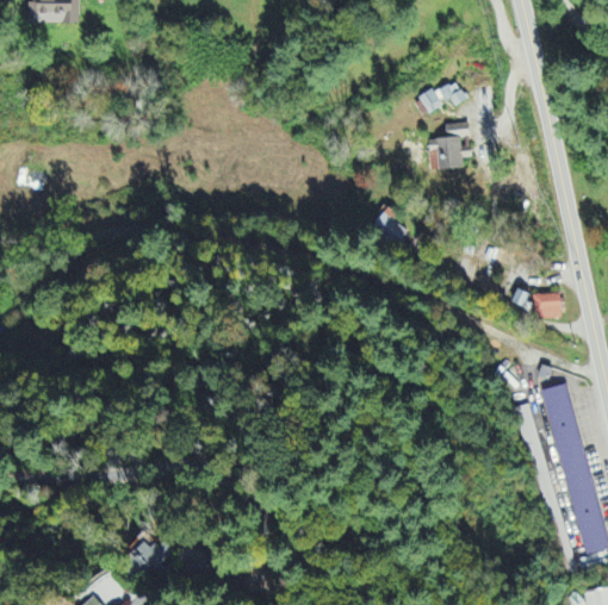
[(37,0),(37,1),(28,1),(28,22),(78,23),(78,0),(37,0)]
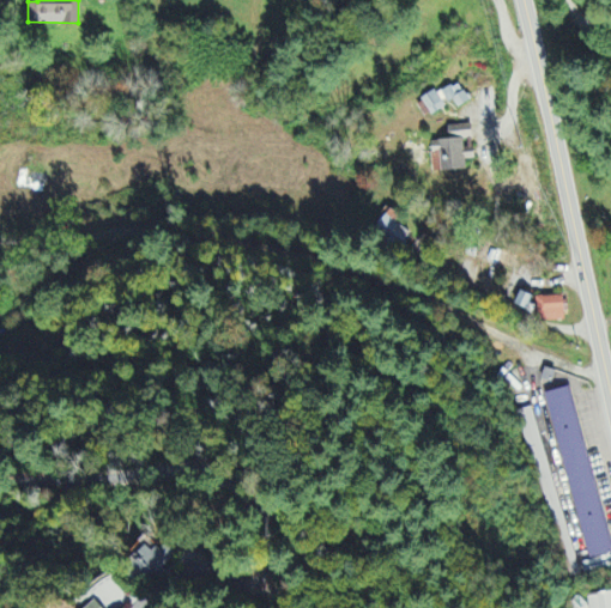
[(445,102),(453,97),(457,105),(470,99),(465,89),(455,92),(451,83),(421,96),(429,113),(446,105),(445,102)]
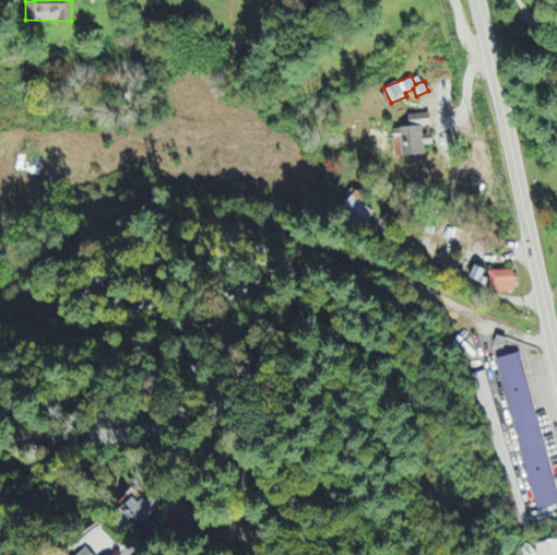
[(409,113),(409,126),(393,127),(393,139),(401,139),(402,155),(424,153),(424,144),(431,143),(431,132),(423,133),(422,124),(429,124),(429,111),(409,113)]
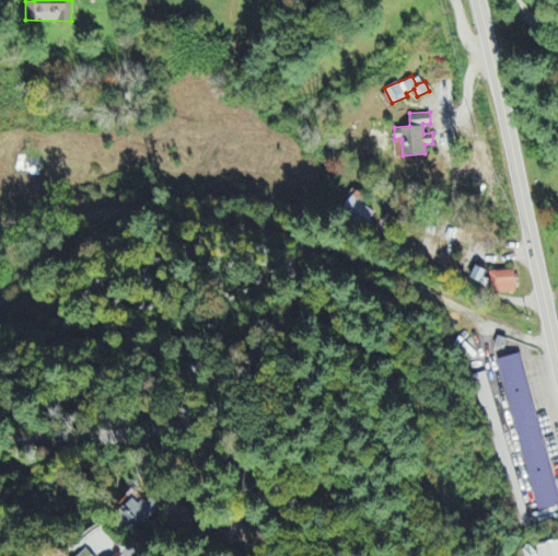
[(373,210),(360,203),(363,195),(352,189),(341,211),(365,224),(373,210)]
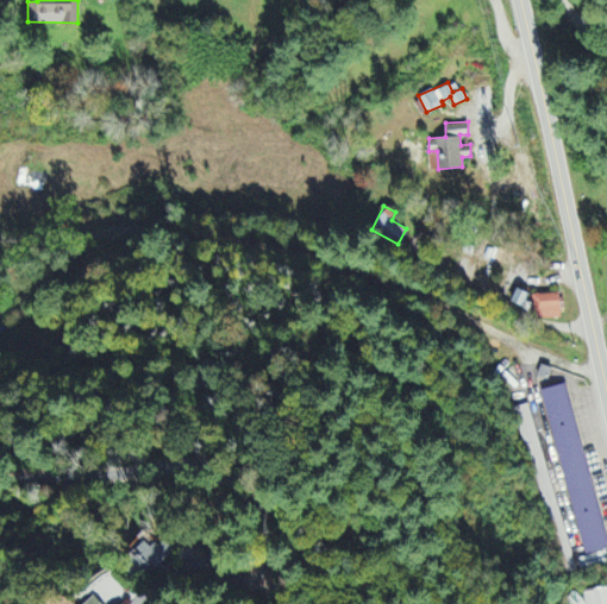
[(511,301),(524,306),(530,293),(517,287),(511,301)]
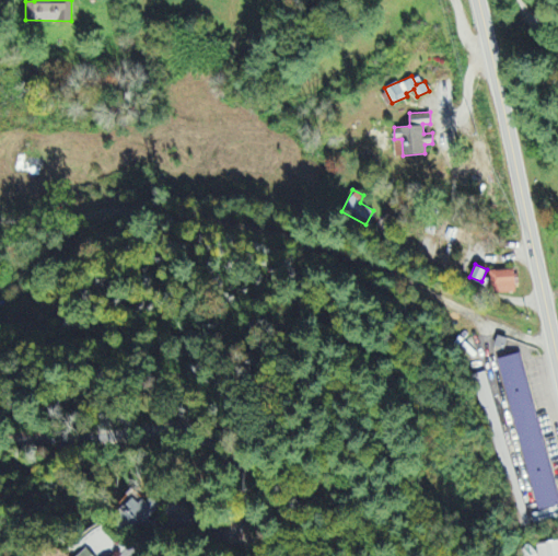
[(514,291),(514,268),(490,269),(491,292),(514,291)]
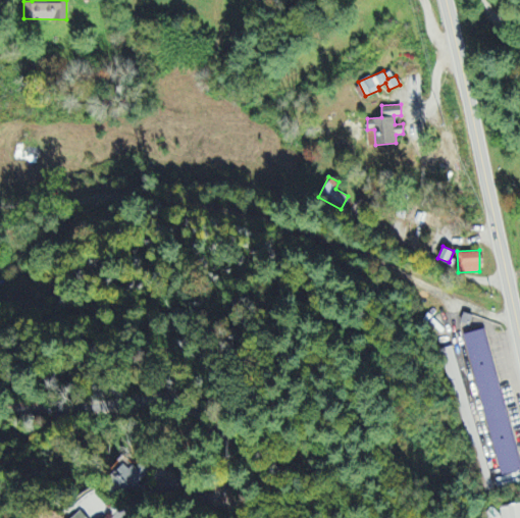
[(465,332),(499,475),(519,470),(486,328),(465,332)]
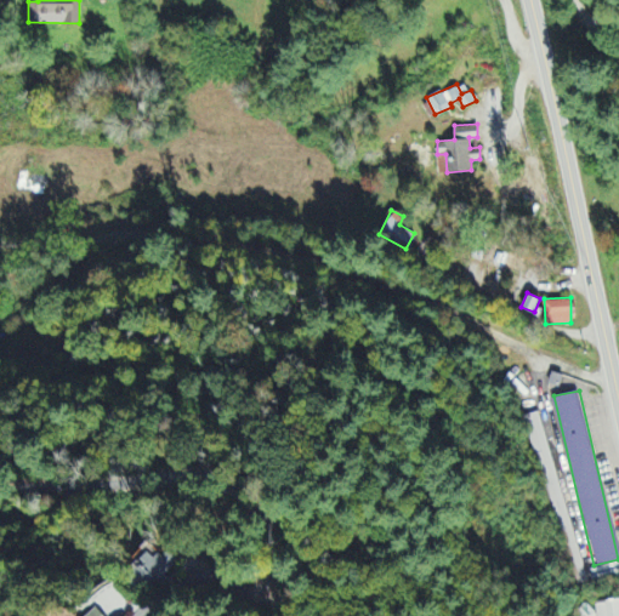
[(540,410),(524,414),(549,519),(564,515),(540,410)]
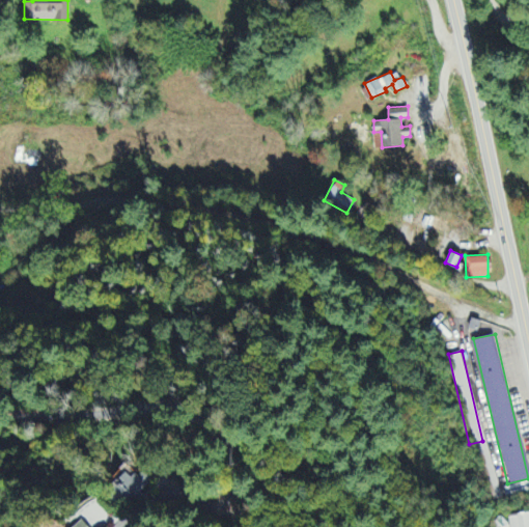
[(126,471),(112,482),(128,500),(150,479),(141,469),(132,477),(126,471)]
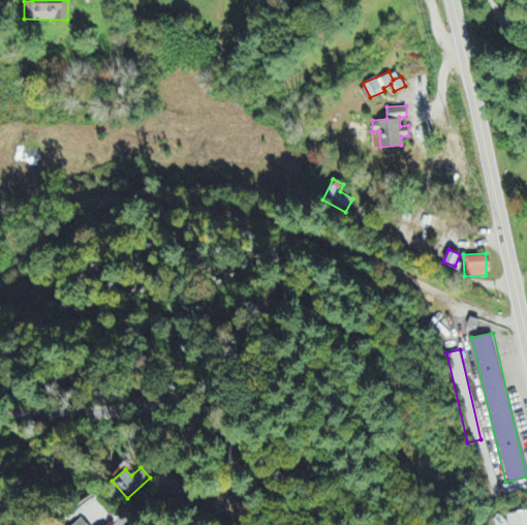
[(496,482),(485,481),(484,489),(495,491),(496,482)]
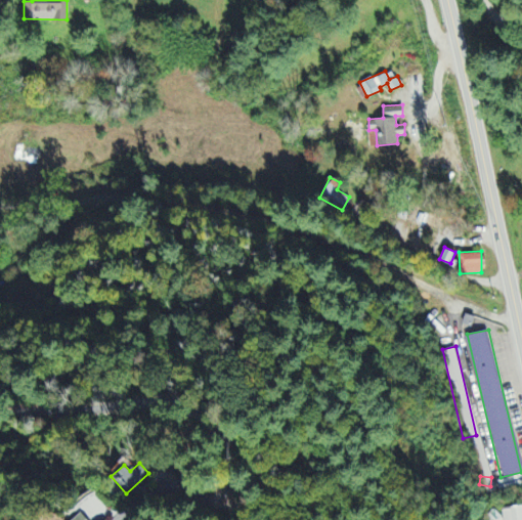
[(521,519),(521,505),(502,507),(502,519),(521,519)]
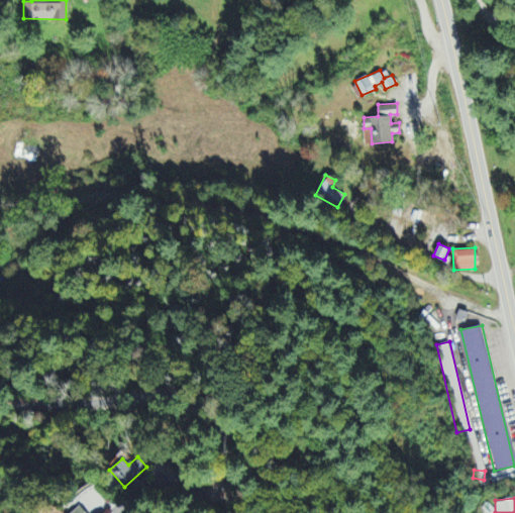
[(86,512),(77,504),(69,512),(86,512)]
